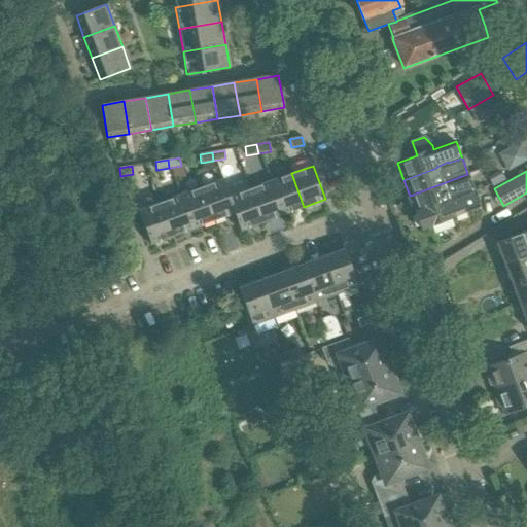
[(283,215),(304,207),(291,173),(271,181),(283,215)]
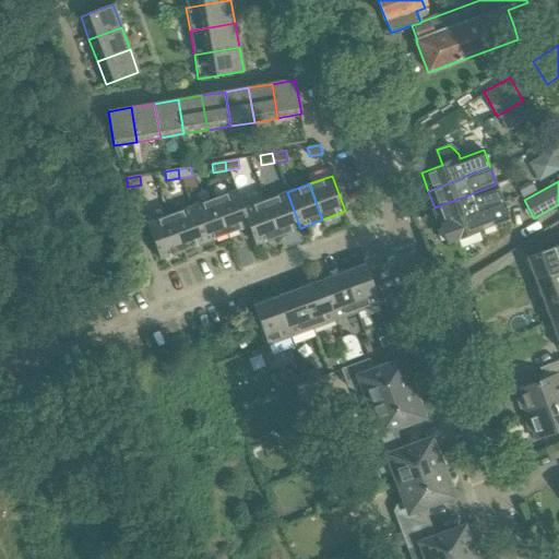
[(441,225),(441,226),(476,213),(476,212),(477,212),(482,210),(488,207),(489,210),(500,205),(498,200),(501,199),(496,185),(470,194),(435,207),(441,225)]
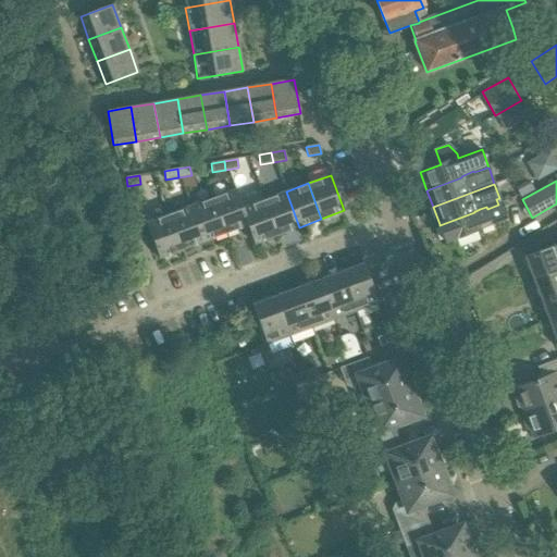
[(247,225),(243,208),(236,189),(212,198),(225,233),(247,225)]
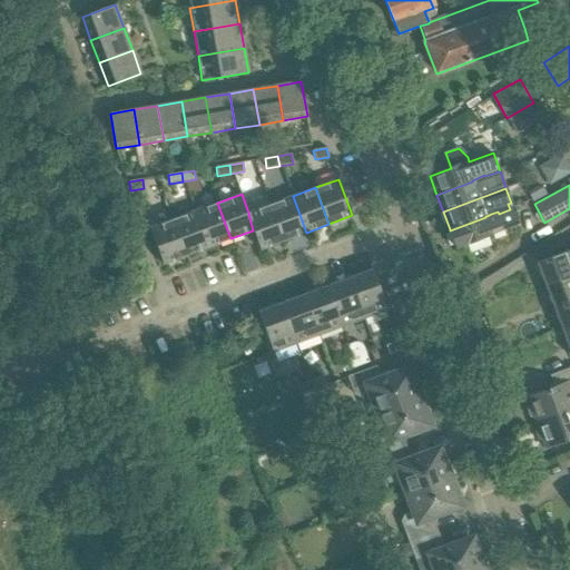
[(269,205),(283,241),(306,233),(293,196),(269,205)]
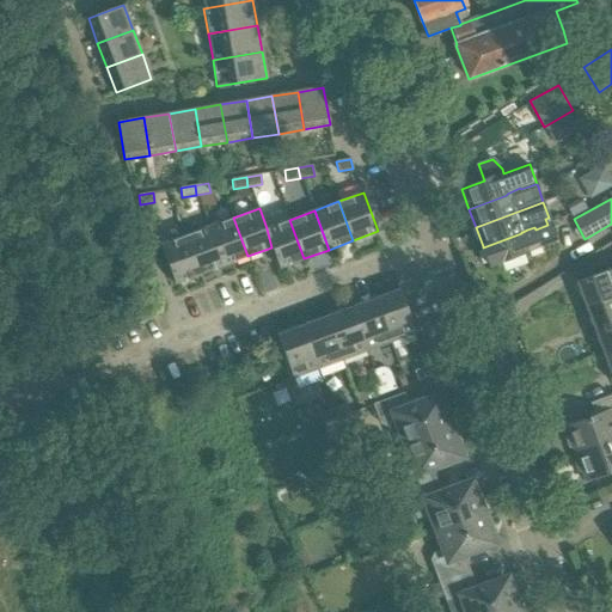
[(225,265),(248,256),(233,218),(210,226),(225,265)]
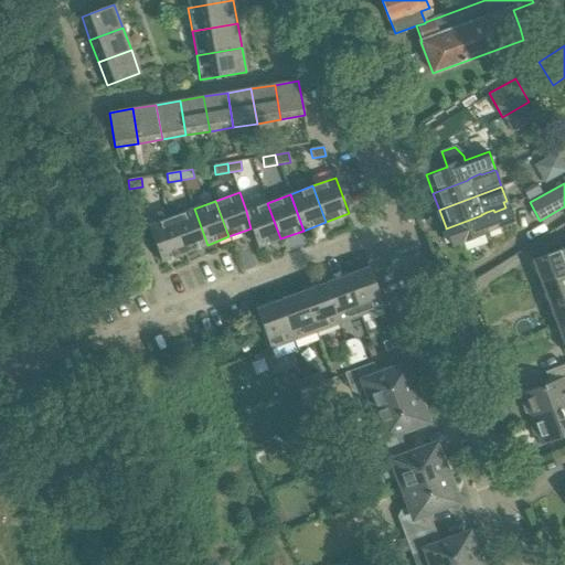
[(258,247),(280,238),(267,203),(246,211),(251,228),(258,247)]
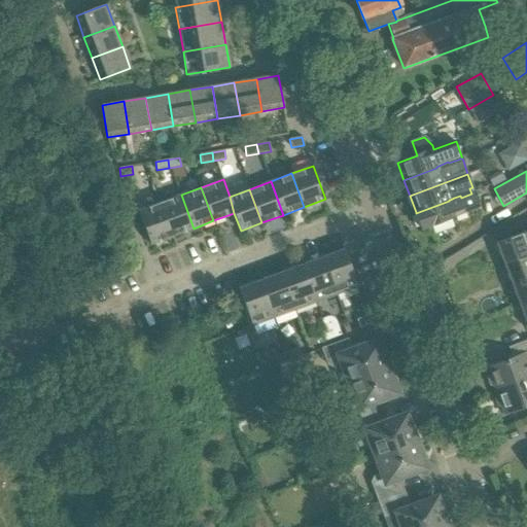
[(449,201),(416,213),(422,229),(455,216),(481,207),(476,196),(472,197),(471,194),(461,198),(460,196),(454,198),(450,200),(449,200),(449,201)]
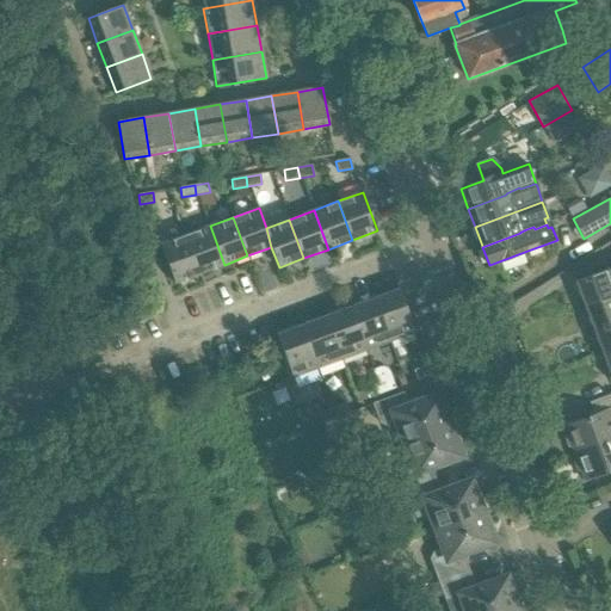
[(185,235),(199,273),(224,265),(210,226),(185,235)]
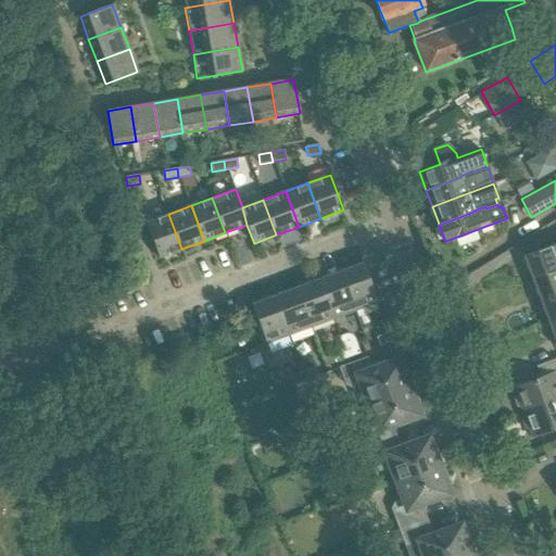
[(159,257),(181,249),(168,214),(146,222),(159,257)]
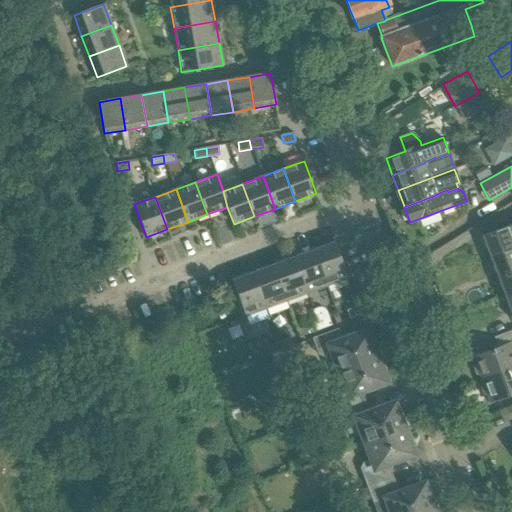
[(491,257),(511,248),(511,224),(483,235),(491,257)]
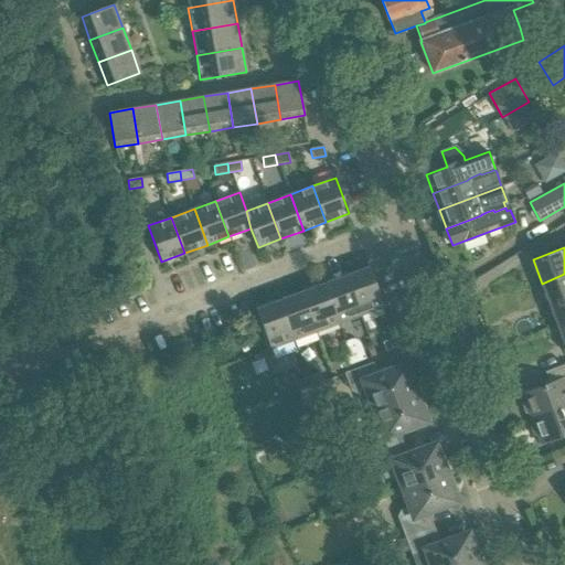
[(361,316),(384,307),(369,267),(345,276),(361,316)]
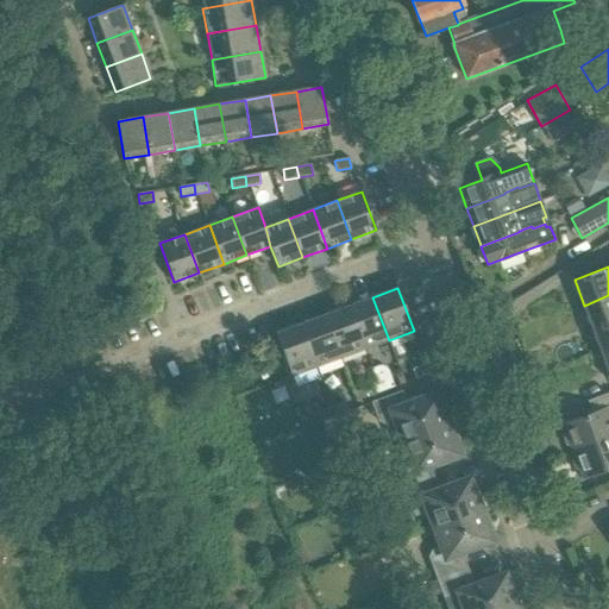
[(608,295),(584,306),(592,330),(608,322),(608,295)]
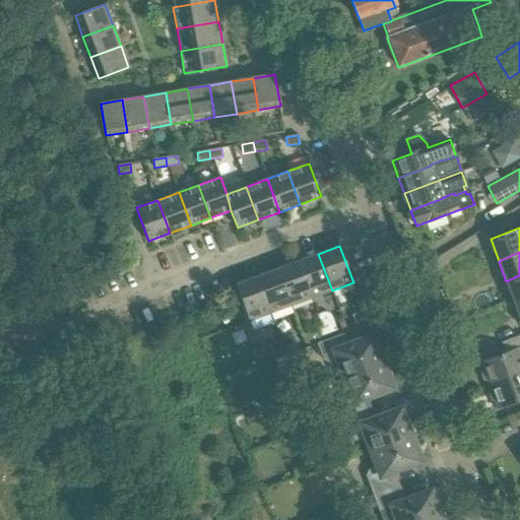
[(312,298),(332,290),(318,254),(298,261),(312,298)]
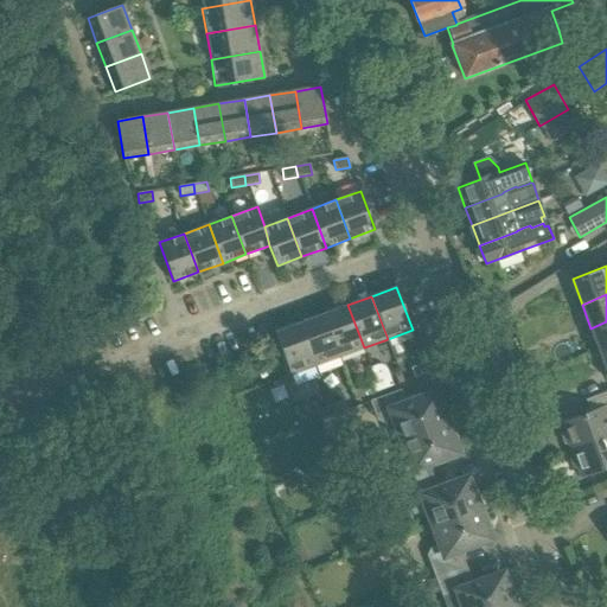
[(339,357),(364,347),(347,305),(324,314),(339,357)]
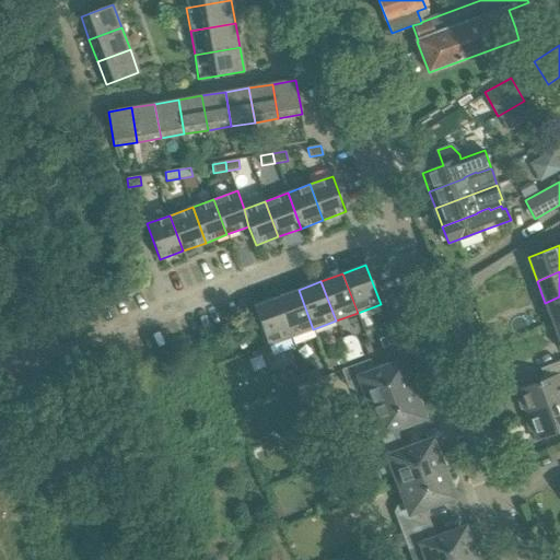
[(291,337),(313,329),(299,290),(277,298),(291,337)]
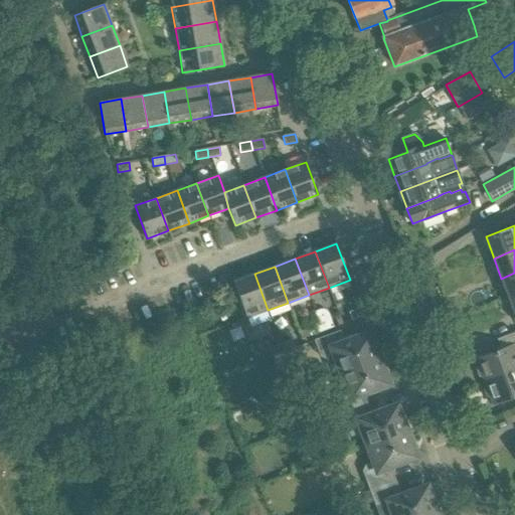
[(514,273),(501,279),(509,299),(514,296),(514,273)]
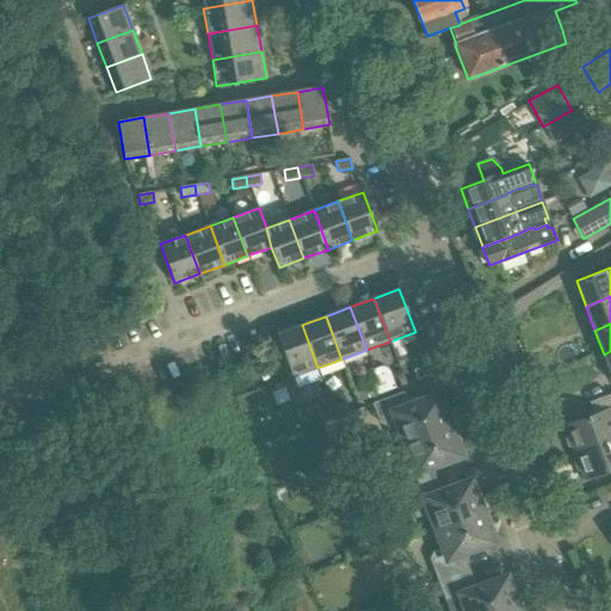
[(292,377),(318,368),(302,325),(277,334),(292,377)]
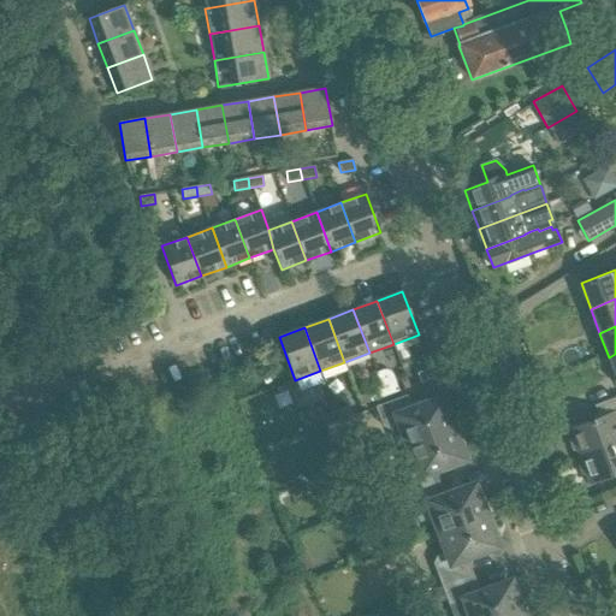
[(421,383),(434,378),(431,368),(418,373),(421,383)]
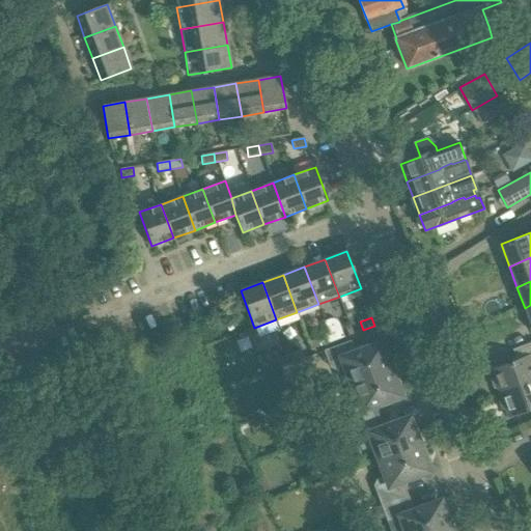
[(329,333),(332,341),(343,337),(340,329),(329,333)]
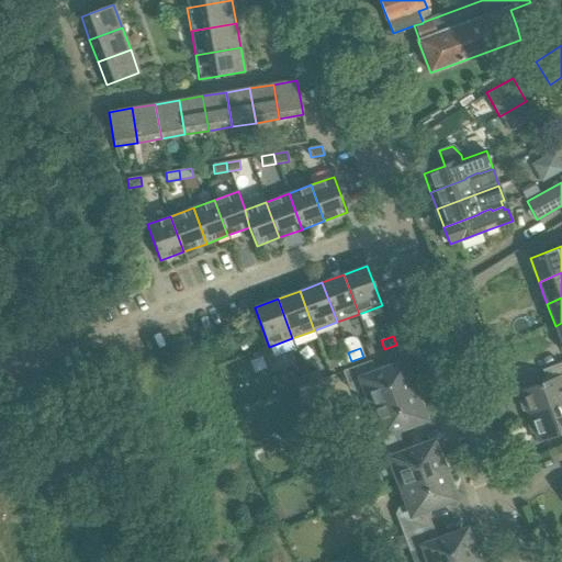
[(338,366),(351,361),(348,352),(335,358),(338,366)]
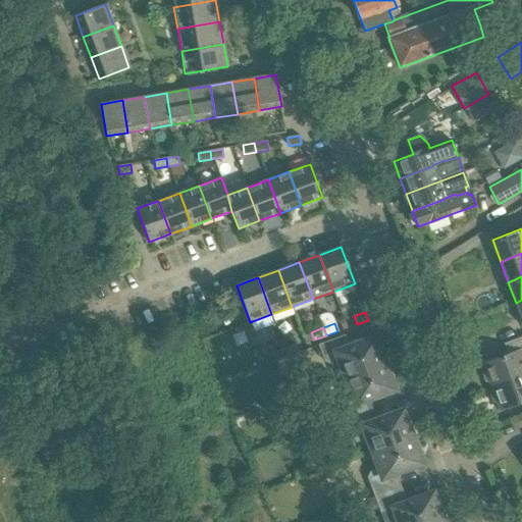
[(345,377),(387,362),(382,349),(379,350),(374,337),(349,347),(344,335),(319,345),(325,361),(330,363),(338,360),(345,377)]
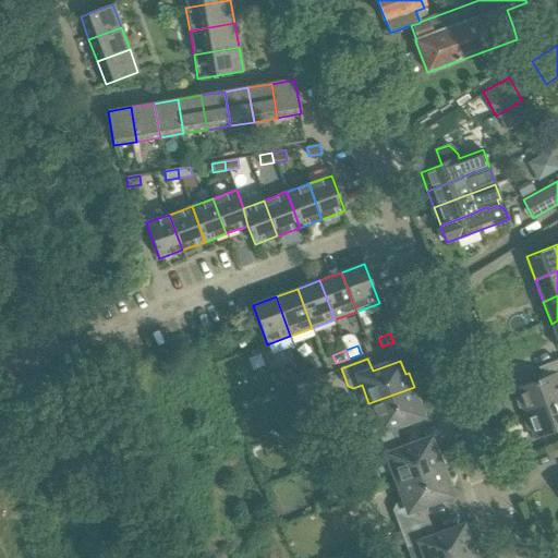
[(522,409),(524,414),(557,401),(557,360),(538,367),(543,379),(516,389),(518,396),(516,399),(519,409),(522,409)]
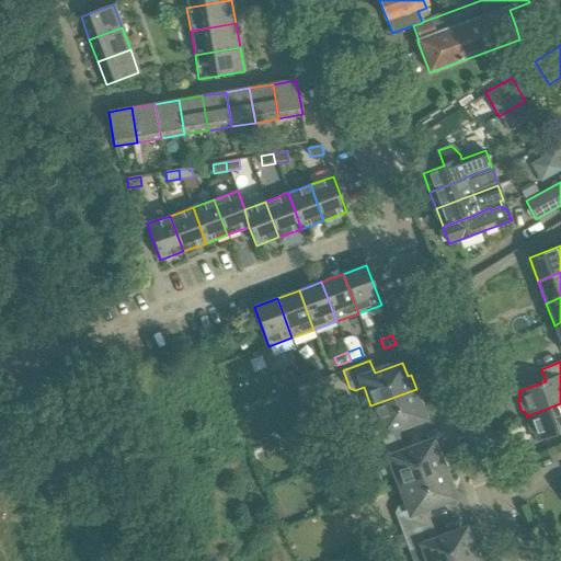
[(306,375),(309,384),(321,379),(318,370),(306,375)]
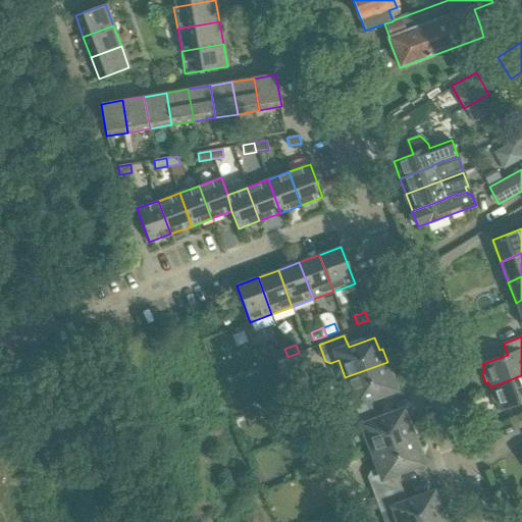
[(275,361),(288,357),(284,349),(272,353),(275,361)]
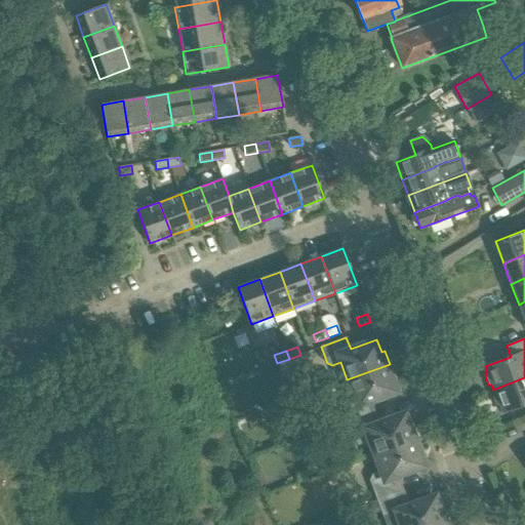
[(349,421),(373,412),(369,401),(396,392),(392,379),(395,377),(390,364),(347,379),(354,398),(345,401),(342,406),(349,421)]
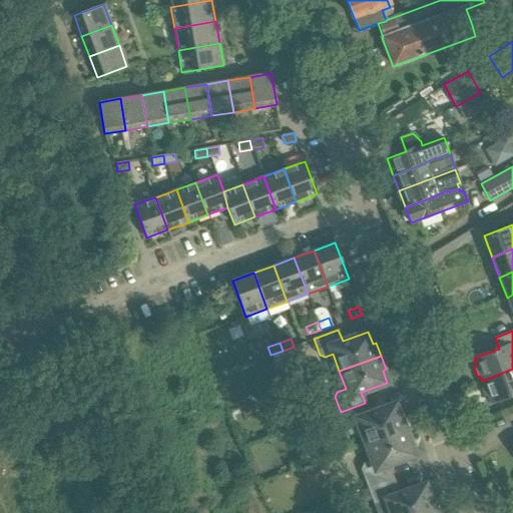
[(512,369),(482,381),(484,385),(481,388),(484,396),(488,397),(490,403),(512,394),(512,369)]
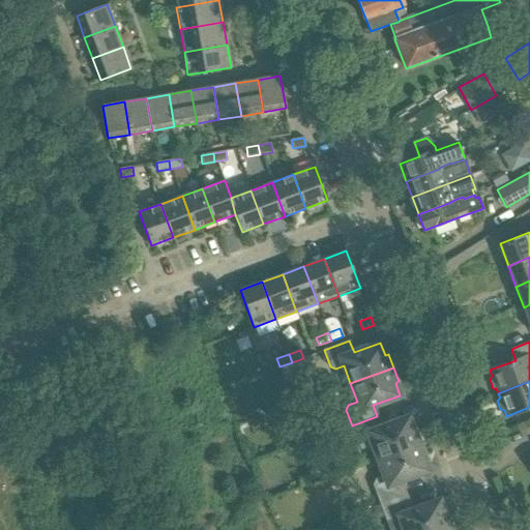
[(377,416),(352,425),(357,441),(360,449),(373,444),(378,459),(421,442),(416,429),(414,430),(412,430),(410,422),(408,417),(398,421),(382,428),(377,416)]
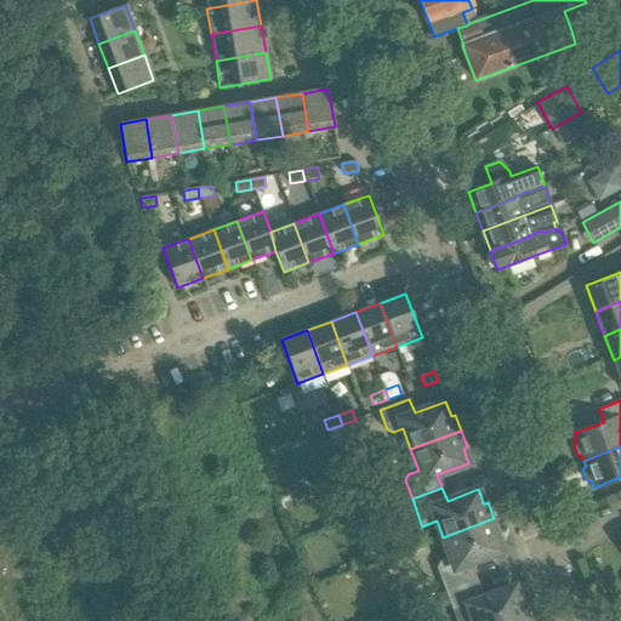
[(446,591),(477,580),(469,562),(501,551),(495,536),(500,534),(494,518),(443,537),(450,558),(440,562),(438,568),(446,591)]
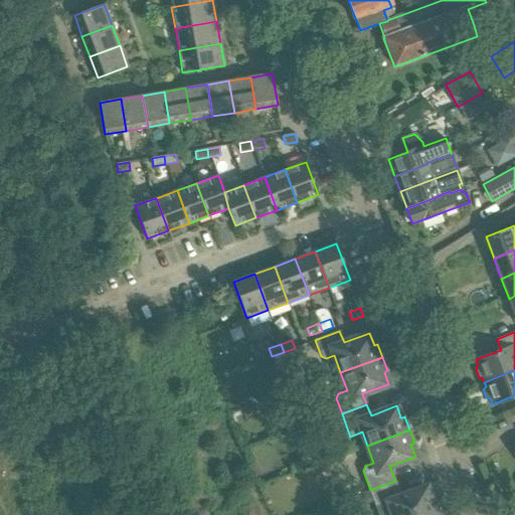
[(395,481),(370,490),(374,501),(378,514),(426,514),(440,510),(435,497),(431,499),(426,486),(400,496),(395,481)]
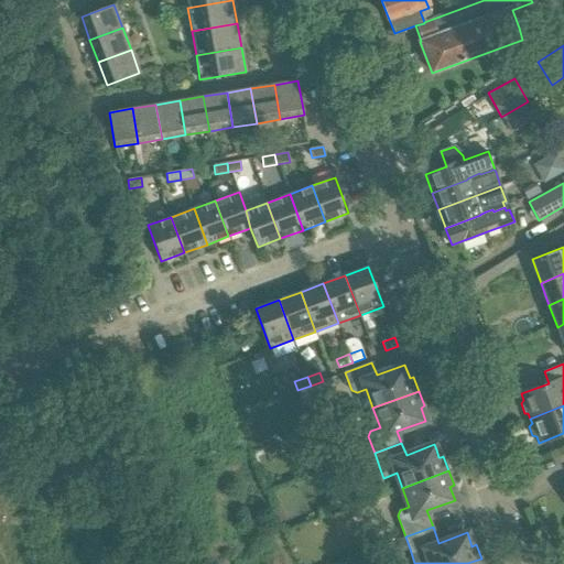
[(410,549),(405,537),(388,543),(392,555),(410,549)]
